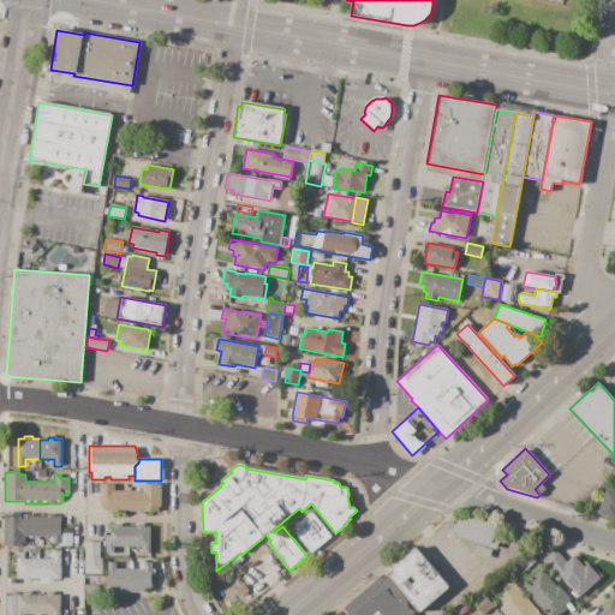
[(100,484),(114,484),(114,491),(143,491),(143,485),(161,485),(161,506),(159,506),(159,512),(149,512),(150,509),(143,509),(143,514),(137,514),(137,511),(106,511),(100,507),(100,484)]
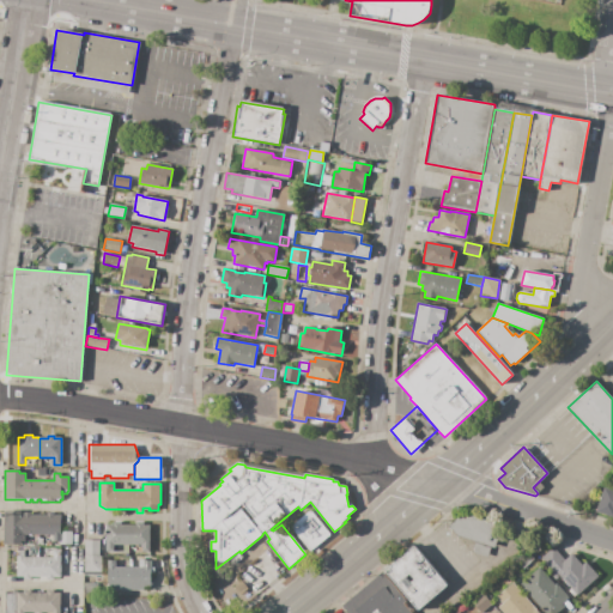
[(612,516),(596,511),(604,487),(612,490),(612,516)]
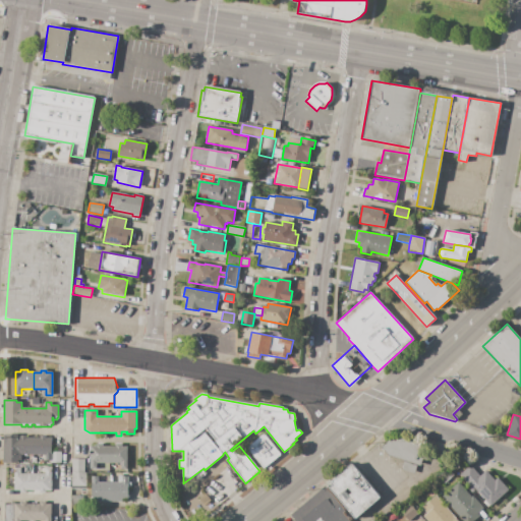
[(264,433),(281,455),(264,469),(246,448),(264,433)]
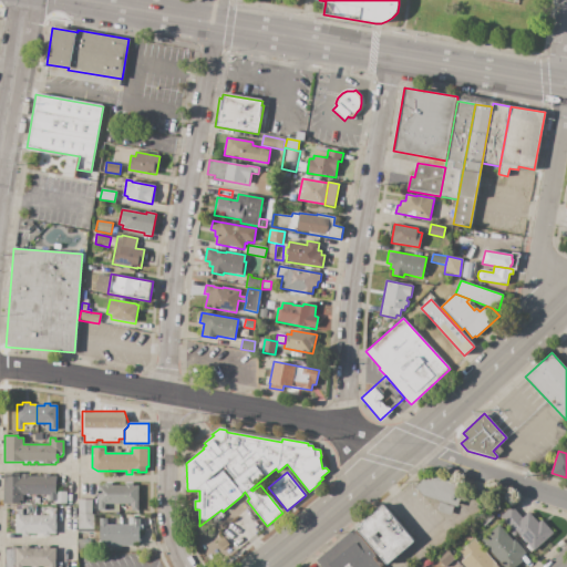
[(3,473),(19,473),(19,476),(22,476),(22,474),(29,474),(29,476),(43,476),(43,474),(50,474),(50,476),(57,476),(57,492),(57,495),(55,495),(23,495),(23,501),(19,501),(19,504),(3,504),(3,473)]
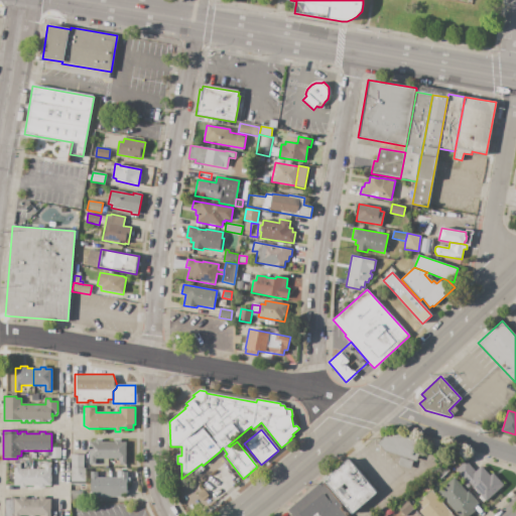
[(416,462),(385,452),(378,442),(390,432),(422,442),(416,462)]
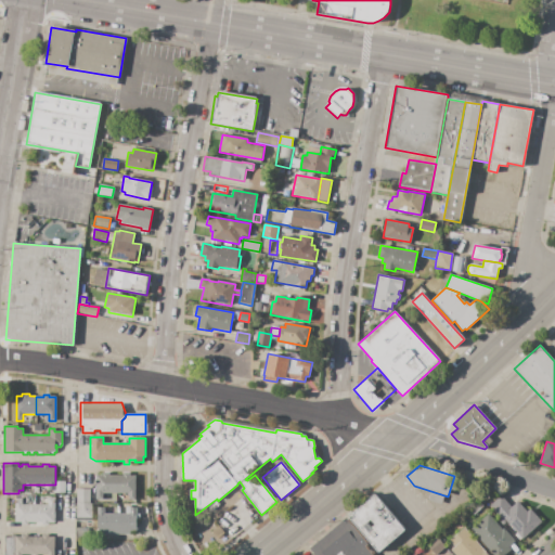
[(93,500),(93,486),(94,486),(94,475),(102,475),(102,473),(110,473),(108,475),(123,475),(123,473),(129,473),(129,476),(136,476),(136,500),(129,500),(129,494),(103,493),(103,500),(93,500)]
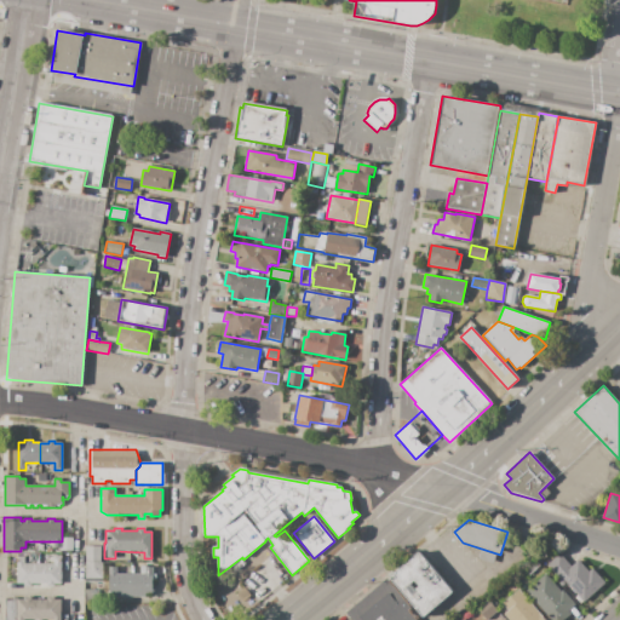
[(73,538),(73,551),(61,551),(61,541),(62,541),(62,538),(73,538)]
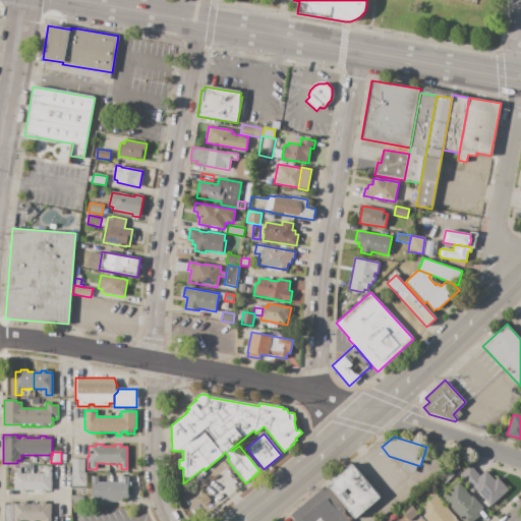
[(84,473),(72,473),(72,459),(84,459),(84,473)]
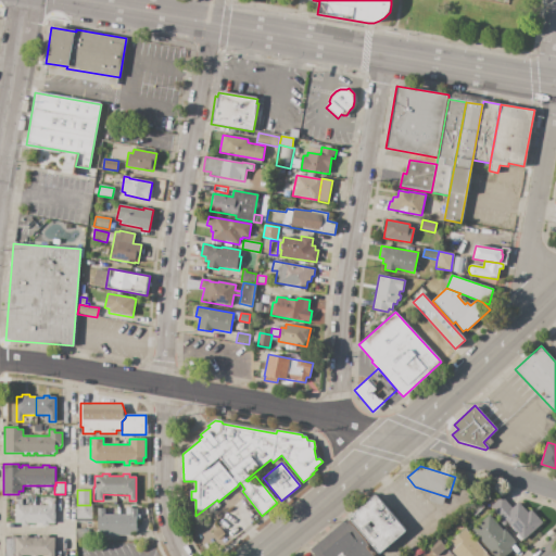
[(431,493),(444,497),(442,506),(428,502),(431,493)]
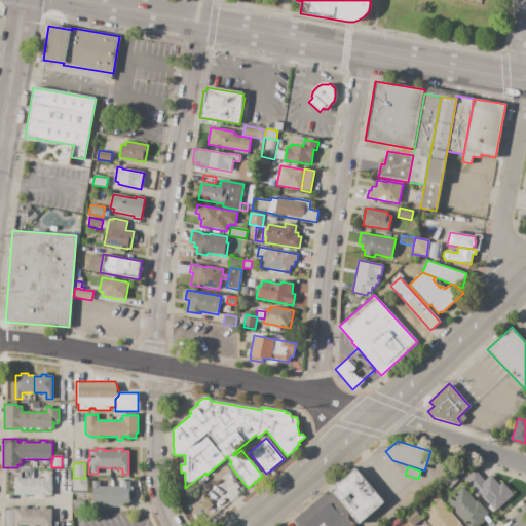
[(357,467),(385,502),(359,525),(330,490),(357,467)]
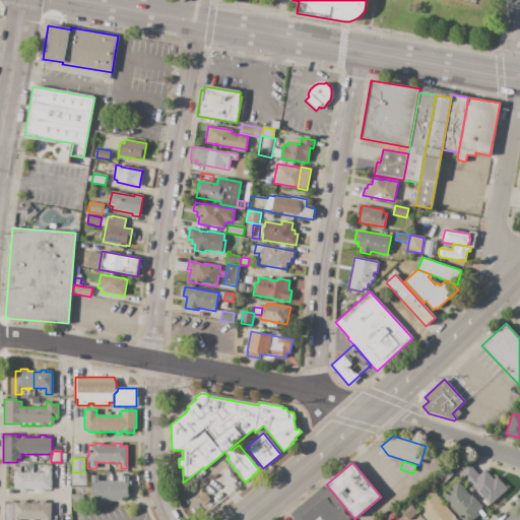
[(490,505),(490,504),(486,507),(481,501),(484,499),(475,489),(472,484),(470,486),(459,473),(469,464),(478,475),(485,469),(494,479),(499,475),(509,489),(490,505)]
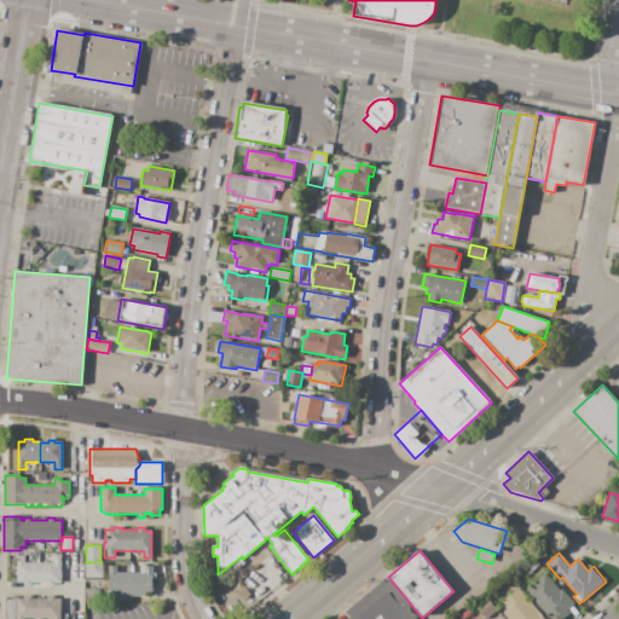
[(62,556),(61,583),(55,583),(55,586),(46,585),(46,583),(32,583),(32,585),(23,585),(23,583),(17,583),(17,556),(25,556),(25,563),(53,563),(53,556),(62,556)]
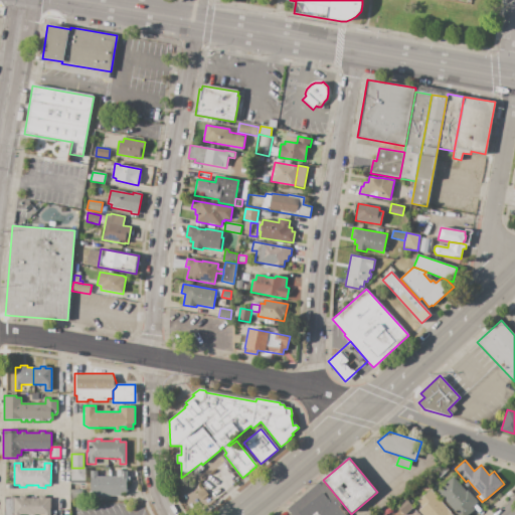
[(71,468),(83,468),(84,468),(84,484),(70,483),(71,468)]
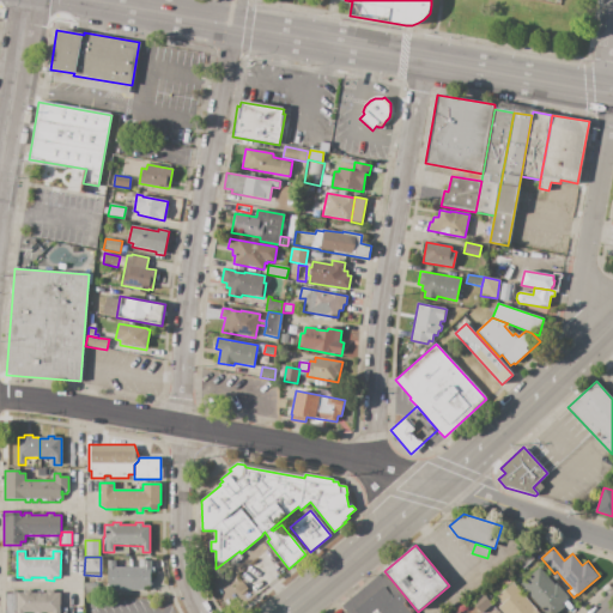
[(151,588),(144,588),(144,590),(108,590),(108,560),(115,560),(115,568),(140,568),(140,560),(151,562),(151,568),(155,568),(155,574),(151,574),(151,588)]
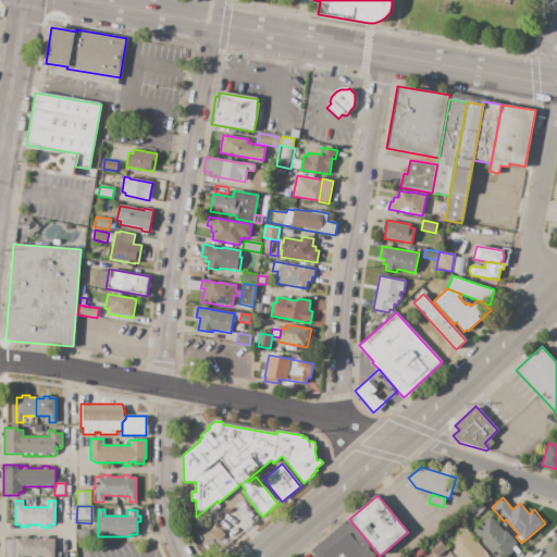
[(517,543),(500,556),(494,556),(472,531),(490,516),(504,532),(506,530),(517,543)]
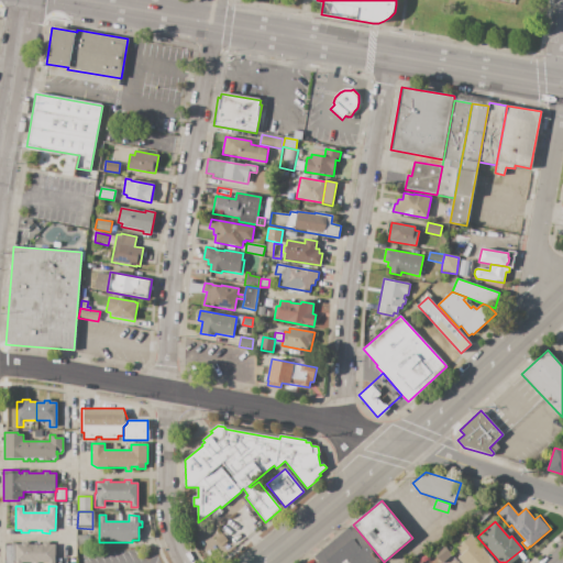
[(351,526),(374,552),(371,554),(378,562),(319,562),(315,556),(351,526)]
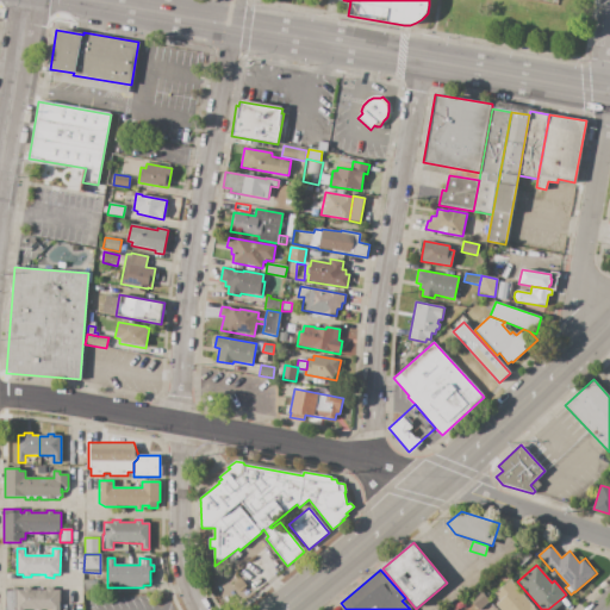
[(82,580),(100,580),(100,592),(82,592),(82,580)]
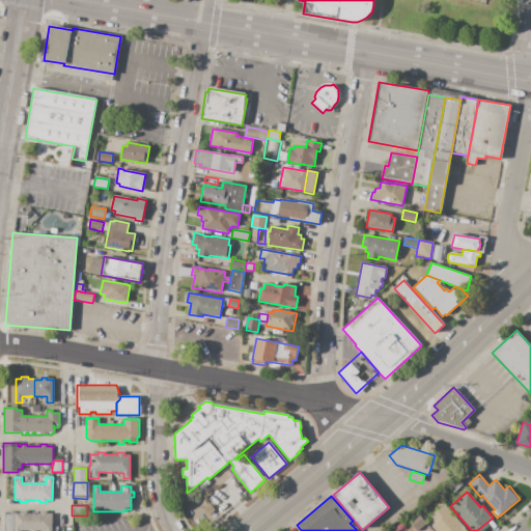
[(467,530),(436,530),(431,526),(435,524),(429,518),(445,505),(467,530)]
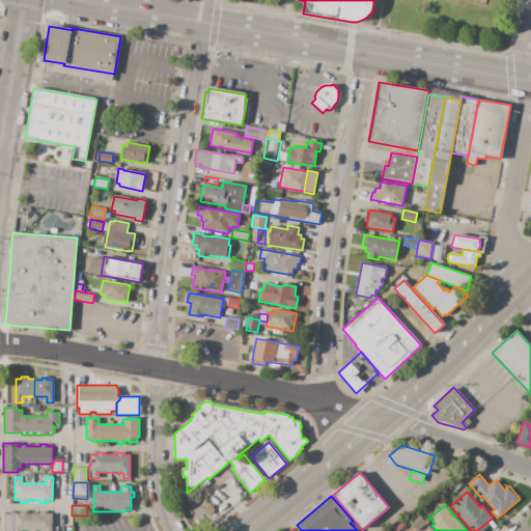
[(52,513),(52,530),(16,530),(16,513),(21,513),(21,511),(26,511),(26,513),(40,513),(40,511),(47,511),(47,513),(52,513)]
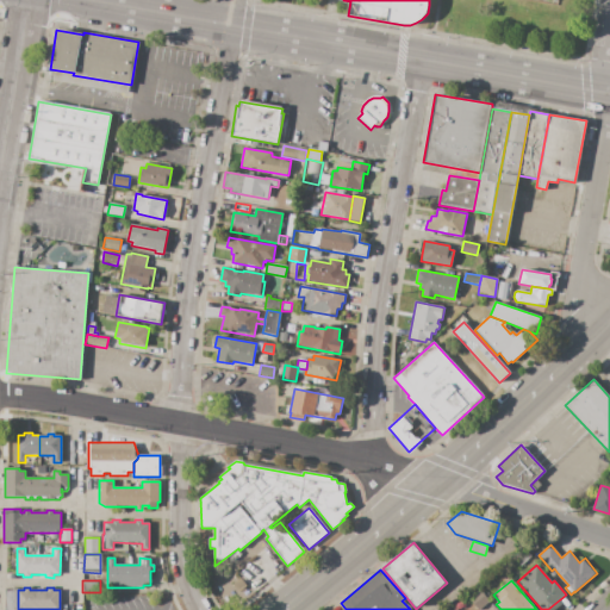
[(18,590),(18,609),(6,609),(6,589),(18,589),(18,590)]
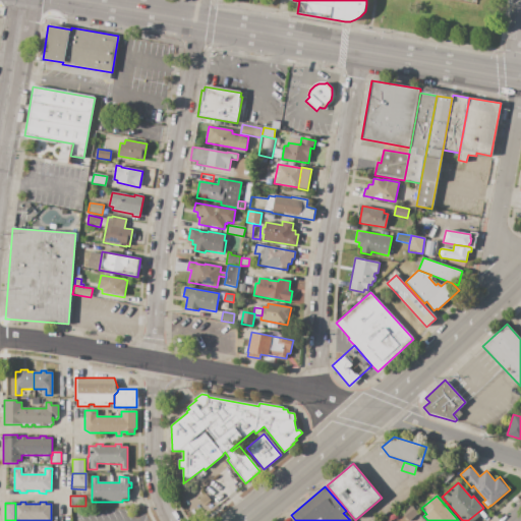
[(408,520),(400,512),(410,504),(418,513),(408,520)]
